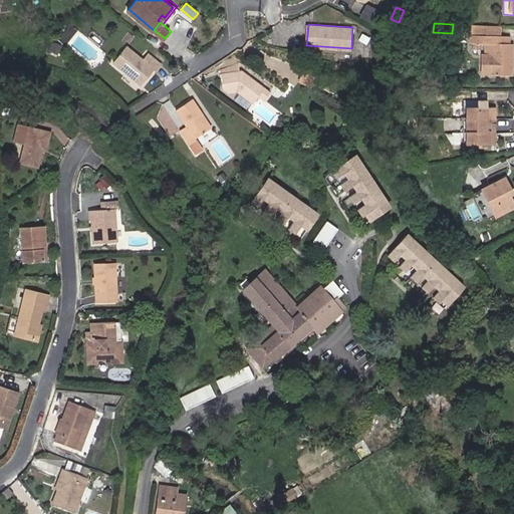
[(501,36),(502,26),(476,25),(475,35),(501,36)]
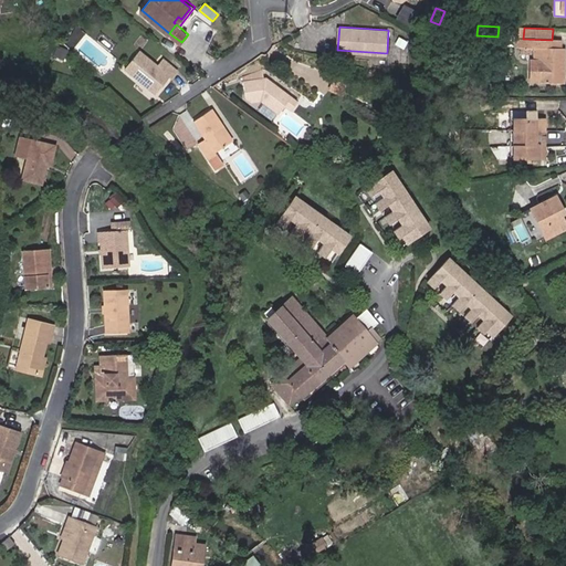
[(552,40),(523,39),(521,39),(520,48),(523,48),(532,48),(536,48),(536,61),(533,61),(532,82),(542,82),(542,83),(565,84),(565,82),(565,49),(563,49),(552,49),(552,40)]
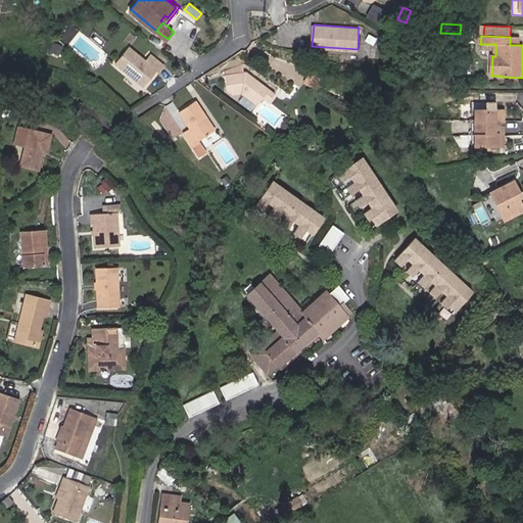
[(151,53),(146,59),(130,46),(117,61),(145,85),(157,69),(159,70),(164,64),(151,53)]
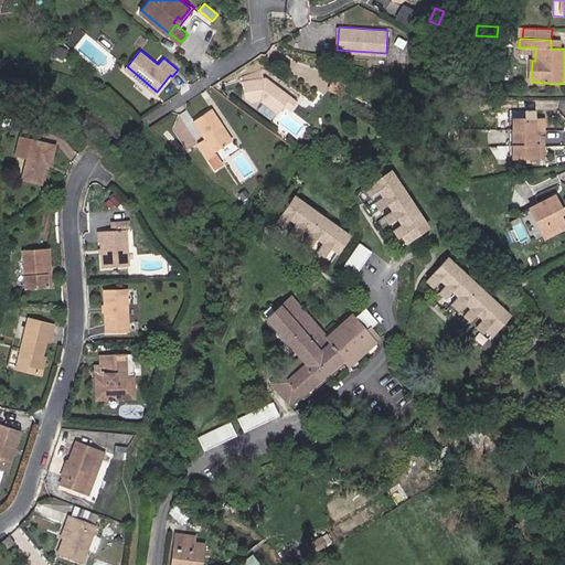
[(289,106),(296,110),(302,102),(280,86),(276,86),(269,83),(269,77),(245,81),(247,97),(253,102),(263,100),(283,115),(289,106)]
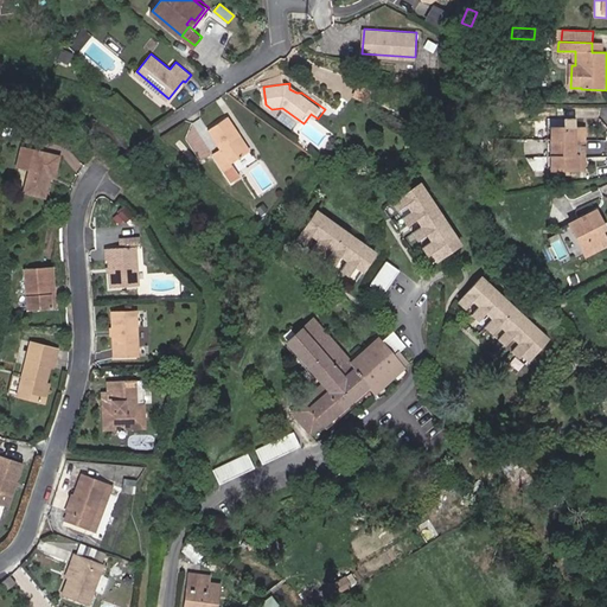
[(237,138),(240,135),(228,117),(208,129),(219,148),(212,153),(230,180),(238,176),(230,161),(247,151),(237,138)]
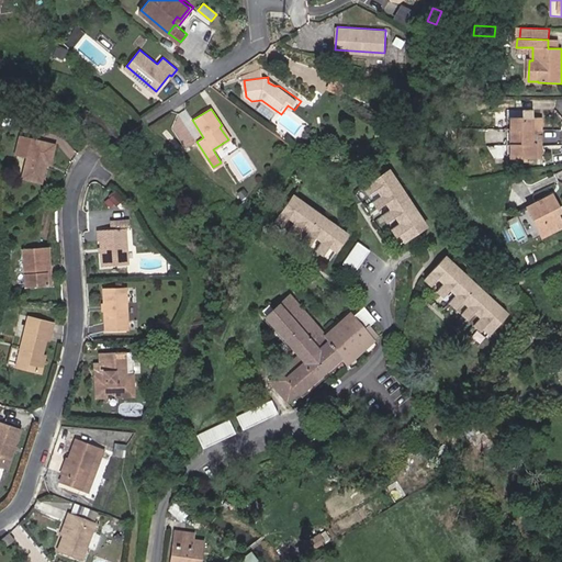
[(510,157),(540,157),(540,120),(510,120),(510,157)]
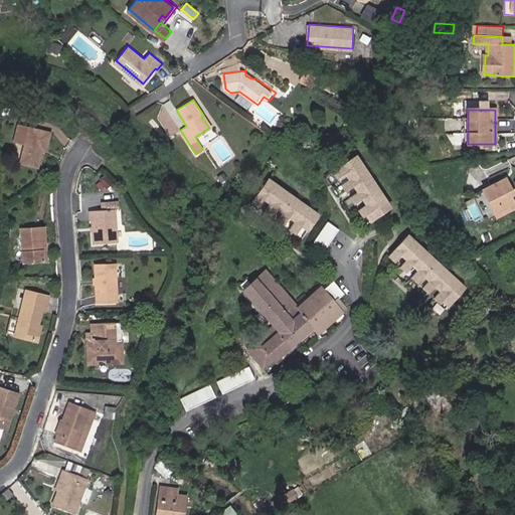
[(44,151),(46,152),(50,134),(30,129),(21,164),(39,168),(43,155),(40,154),(41,151),(44,151)]
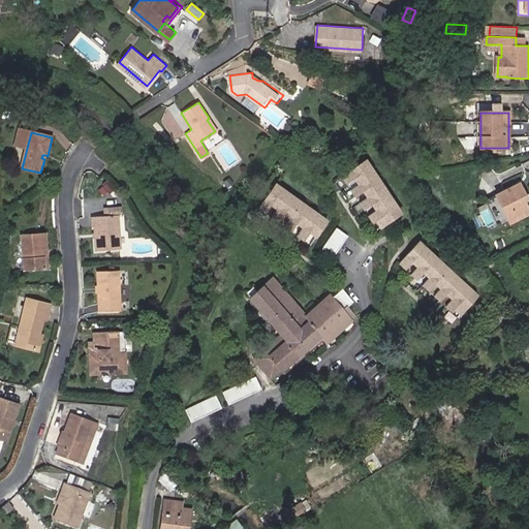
[(381,226),(399,212),(359,162),(336,182),(340,186),(347,180),(353,187),(346,193),(350,198),(358,192),(364,199),(356,206),(361,211),(368,205),(374,212),(366,218),(370,222),(375,219),(381,226)]
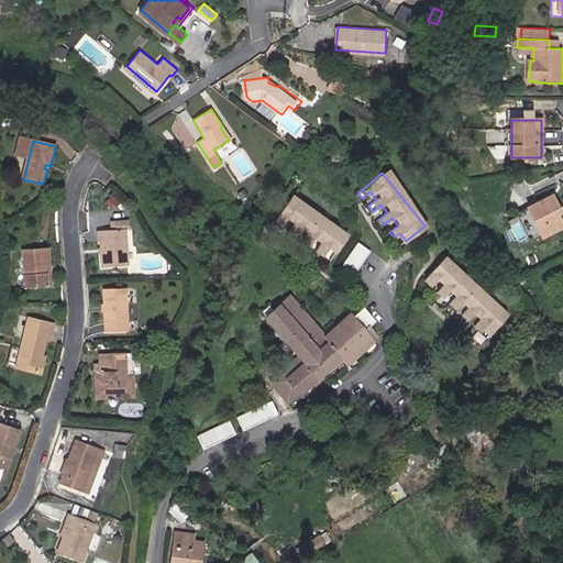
[(556,214),(554,210),(559,207),(552,196),(528,209),(542,236),(562,227),(556,214)]
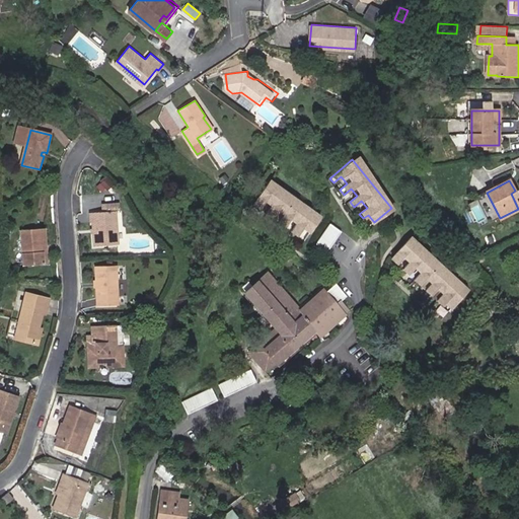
[(296,236),(302,228),(309,233),(320,218),(268,182),(251,207),(257,210),(263,202),(270,207),(265,215),(271,219),(276,211),(283,216),(278,224),(284,227),(289,220),(296,225),(291,232),(296,236)]
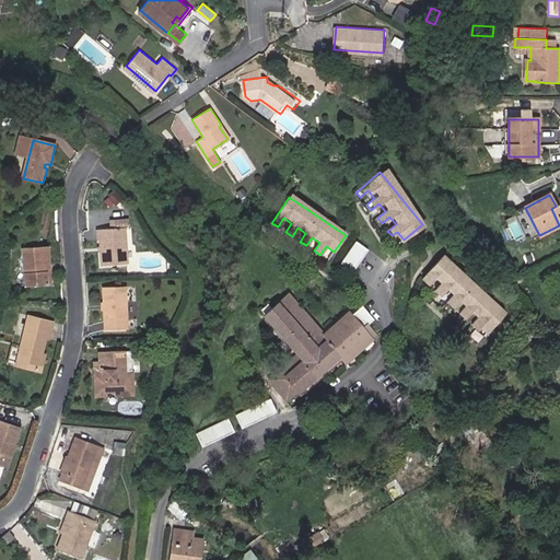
[(127,264),(124,228),(100,230),(102,266),(127,264)]
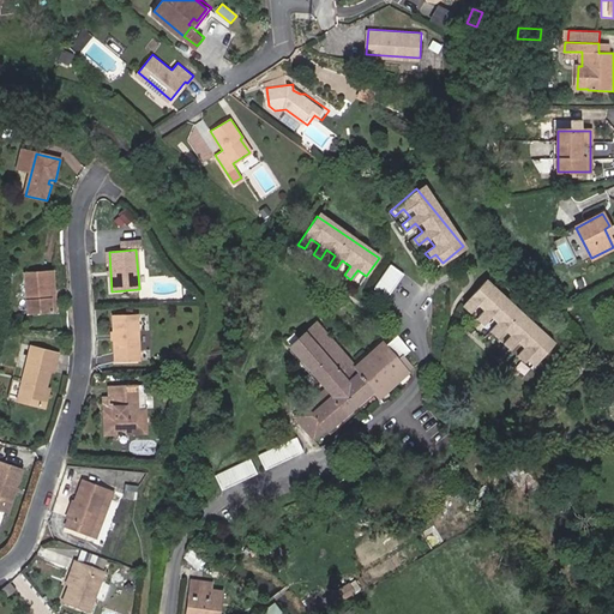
[(387,299),(403,274),(390,265),(373,289),(387,299)]
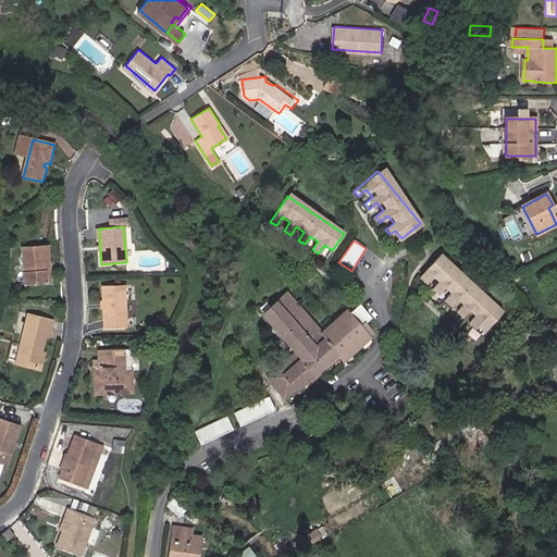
[(42,270),(42,262),(51,261),(50,246),(25,247),(26,284),(47,283),(47,270),(42,270)]
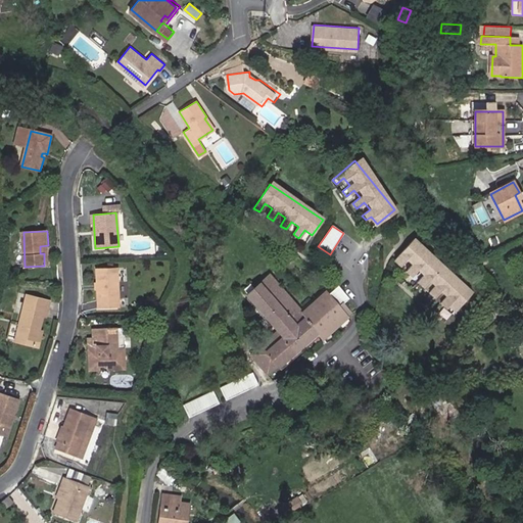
[(457,307),(472,291),(415,237),(395,257),(399,263),(407,255),(413,262),(407,269),(411,273),(418,266),(424,273),(418,279),(422,284),(429,277),(435,283),(429,290),(433,294),(440,287),(446,294),(440,300),(444,305),(448,300),(457,307)]
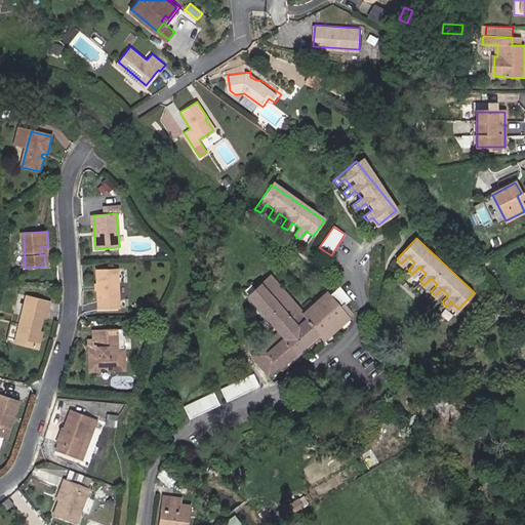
[(44,267),(49,267),(48,246),(40,247),(40,254),(44,254),(44,267)]
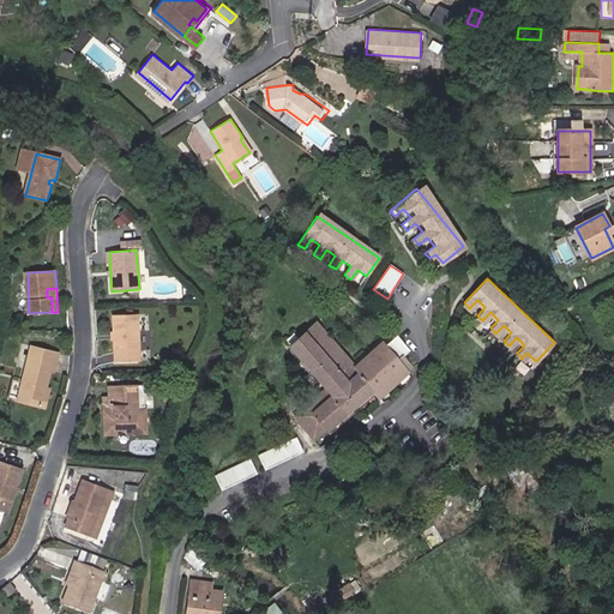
[(137,360),(137,313),(114,314),(114,360),(137,360)]
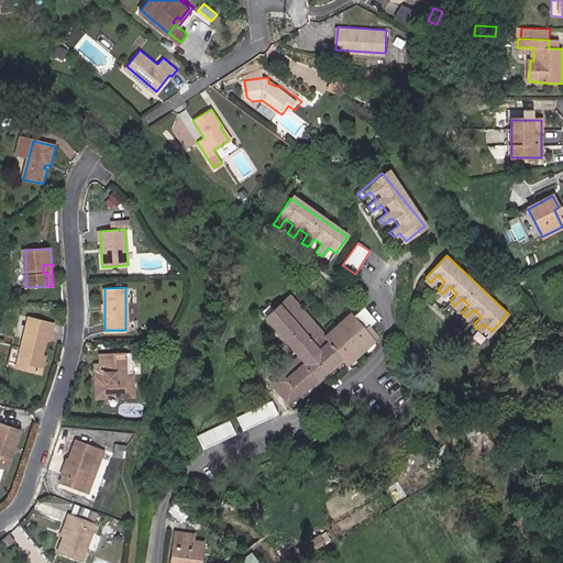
[(298,356),(268,382),(286,403),(297,394),(284,378),(353,317),(350,312),(344,319),(331,330),(329,328),(323,333),(321,334),(319,332),(288,296),(264,317),(298,356)]
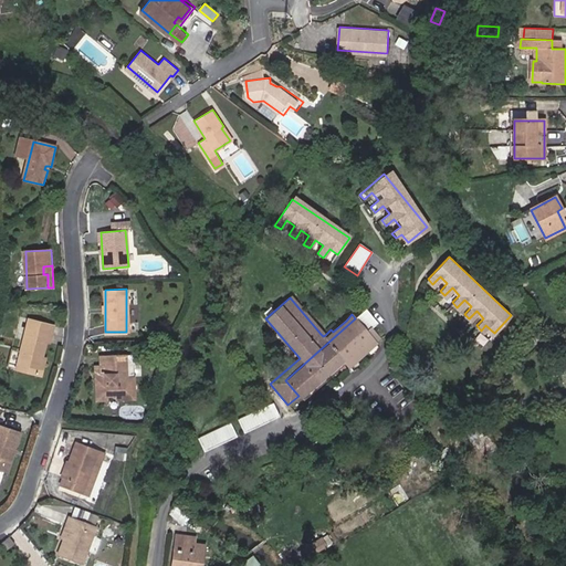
[(341,316),(346,321),(352,314),(348,311),(341,316)]
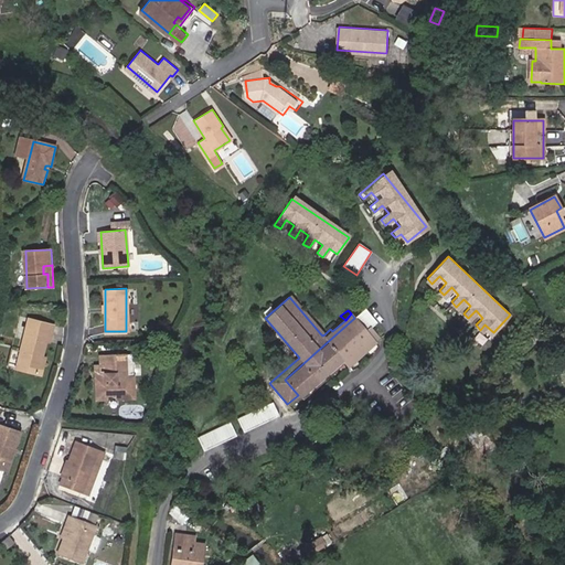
[(340,316),(322,331),(320,333),(322,336),(324,334),(330,329),(332,331),(345,320),(340,316)]
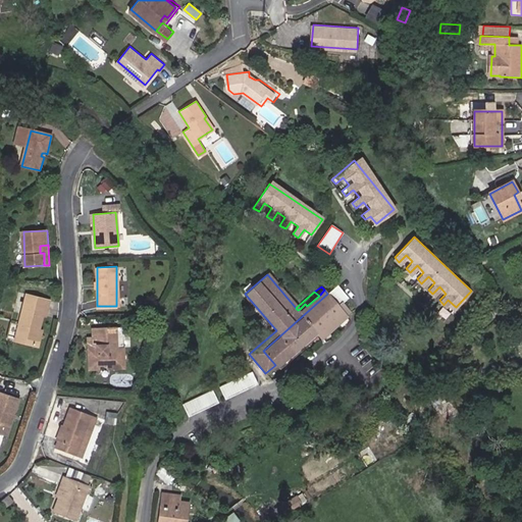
[(318,335),(322,340),(348,316),(347,316),(345,313),(337,305),(327,294),(263,351),(275,365),(277,367),(316,333),(318,335)]
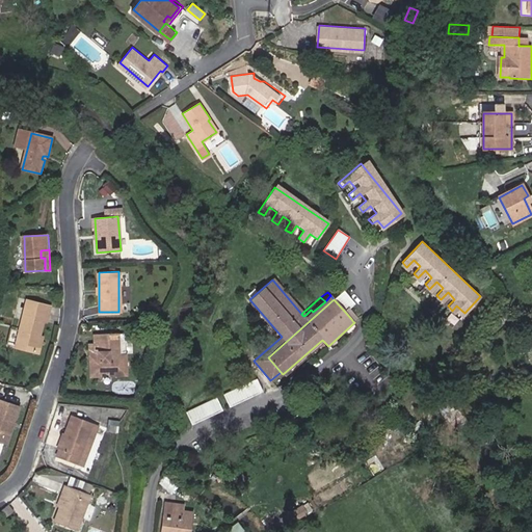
[(16,347),(35,352),(38,337),(43,321),(46,322),(49,308),(27,301),(16,347)]
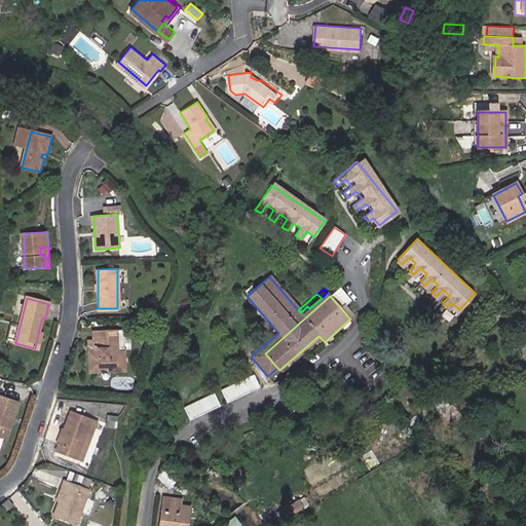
[(352,312),(345,304),(340,307),(347,315),(352,312)]
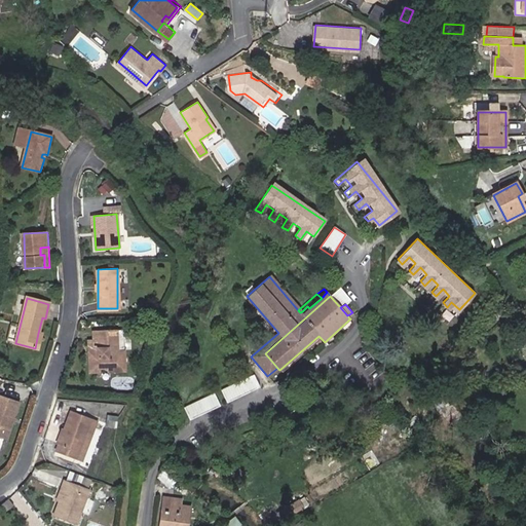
[(116,337),(111,338),(110,330),(91,331),(91,339),(86,339),(88,372),(98,371),(98,367),(107,367),(107,371),(124,370),(122,349),(117,349),(116,337)]
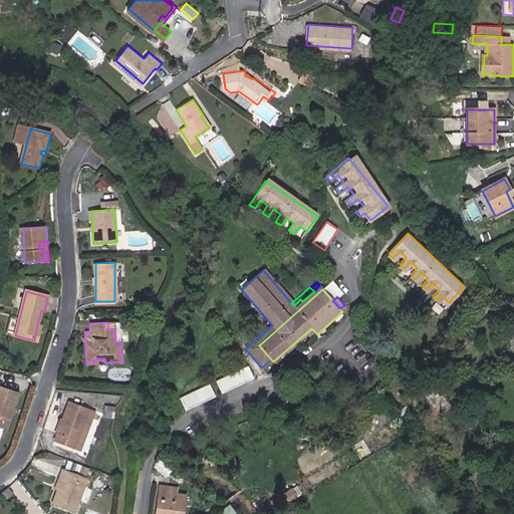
[(313,330),(311,328),(273,361),(275,363),(310,333),(313,330)]
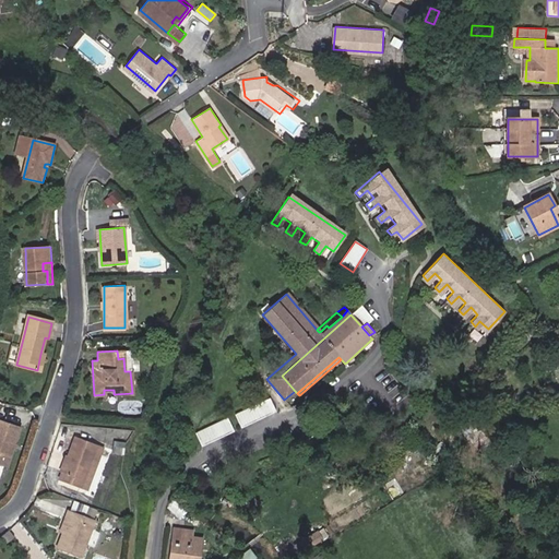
[(239,426),(274,412),(269,397),(234,412),(239,426)]
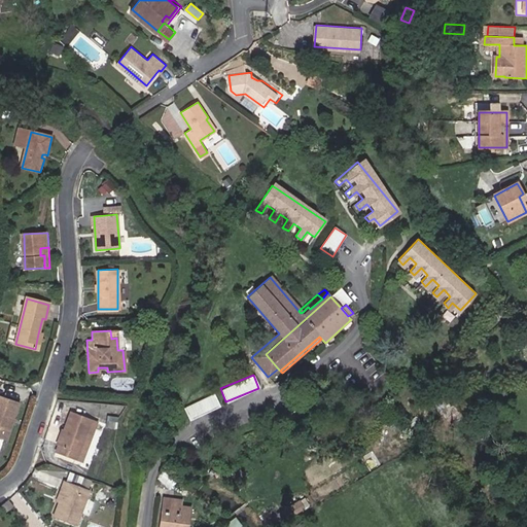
[(187,417),(218,405),(213,391),(182,403),(187,417)]
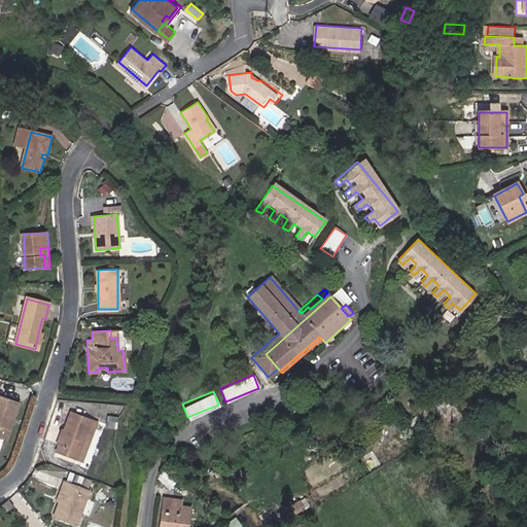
[(0,436),(6,438),(19,401),(0,394),(0,436)]
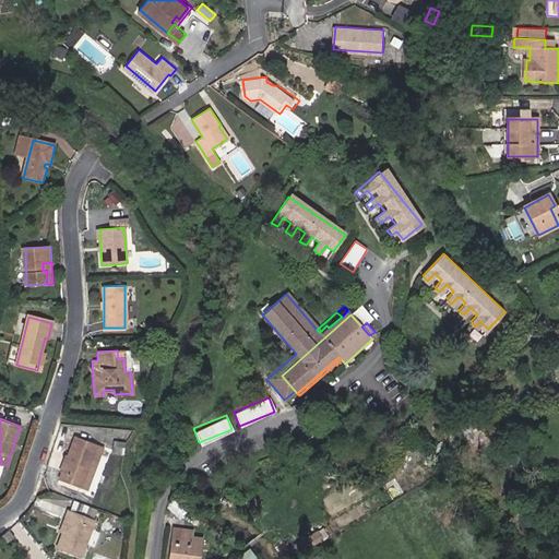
[(96,444),(75,436),(60,479),(80,487),(96,444)]
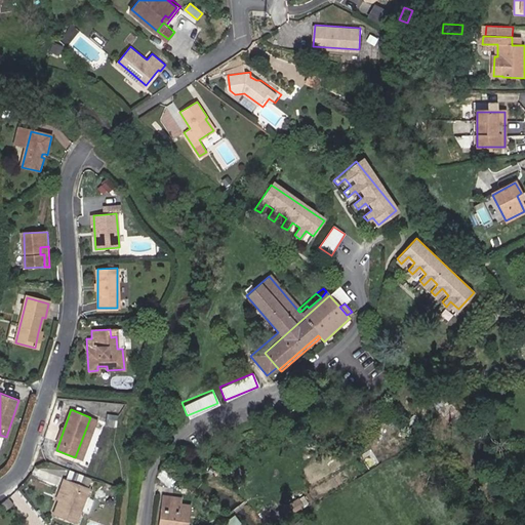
[(89,487),(64,478),(61,486),(65,487),(59,499),(54,514),(76,523),(89,487)]
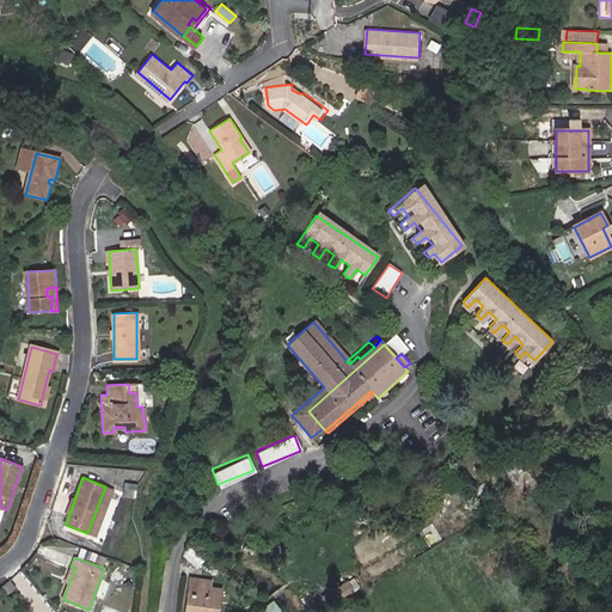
[(209,588),(209,581),(190,579),(185,611),(216,611),(220,589),(209,588)]
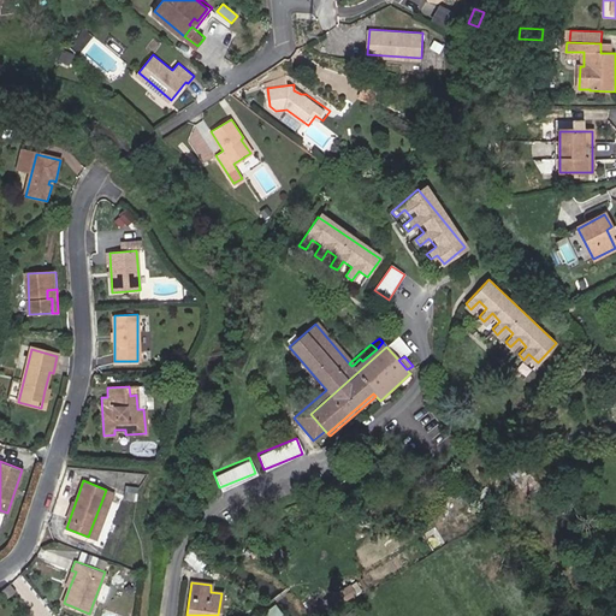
[(10,597),(17,591),(11,585),(4,591),(10,597)]
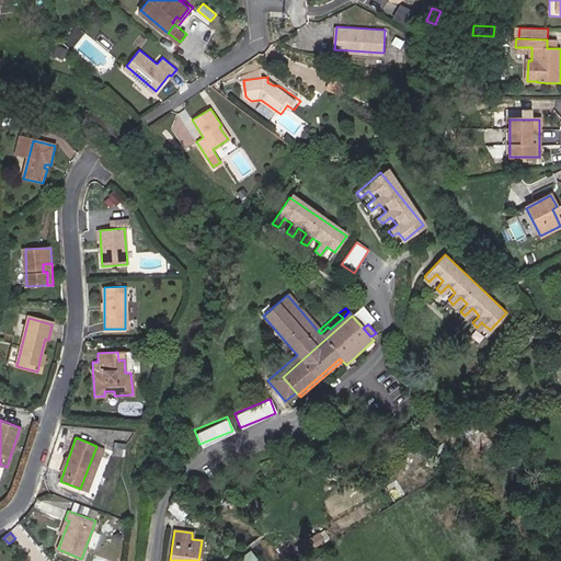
[(305,552),(324,544),(319,533),(299,541),(305,552)]
